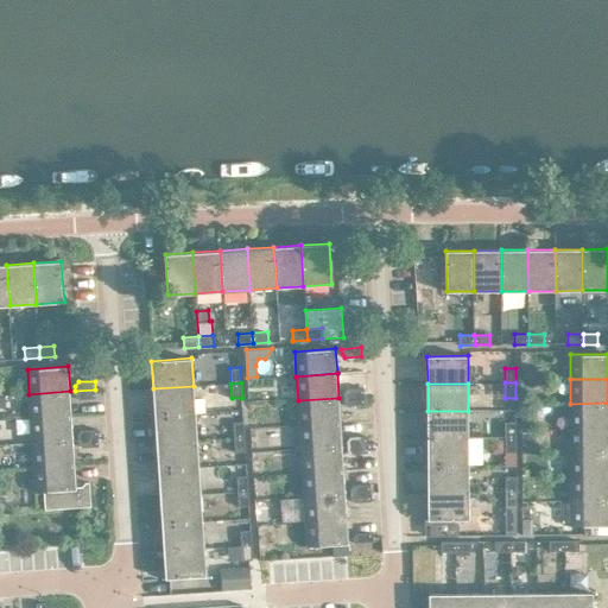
[(153,388),(154,416),(195,413),(194,386),(153,388)]
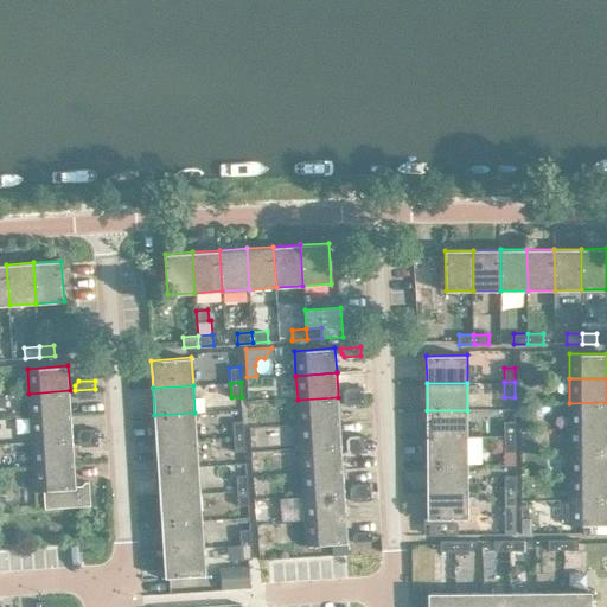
[(344,391),(344,396),(364,395),(363,387),(346,388),(344,391)]
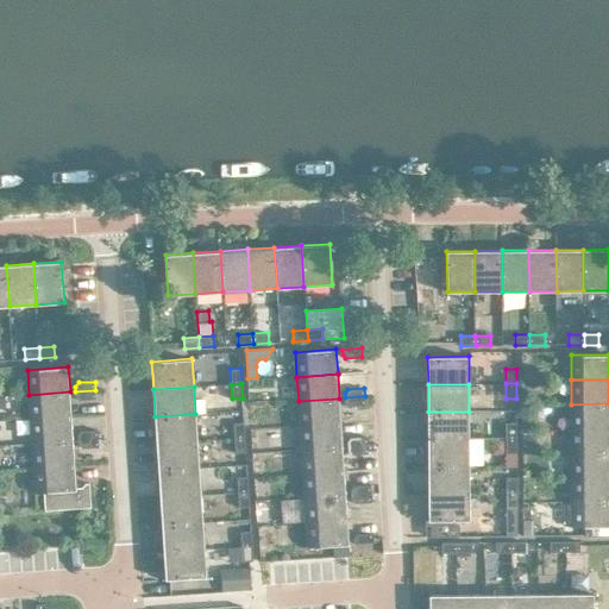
[(95,390),(75,391),(76,396),(80,400),(96,399),(95,390)]
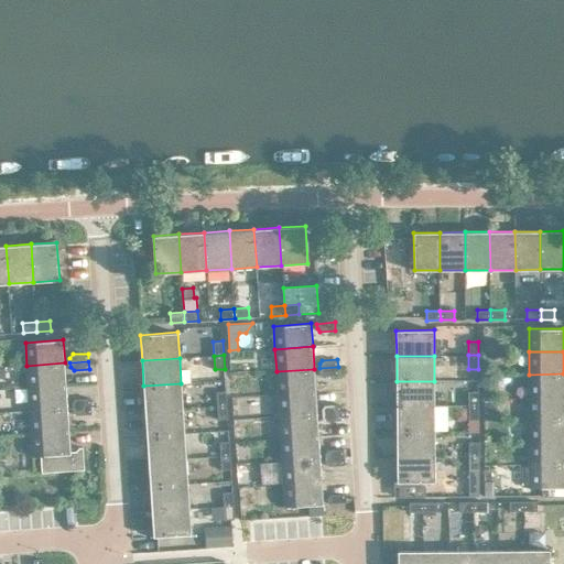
[(26,366),(29,388),(66,386),(65,362),(26,366)]
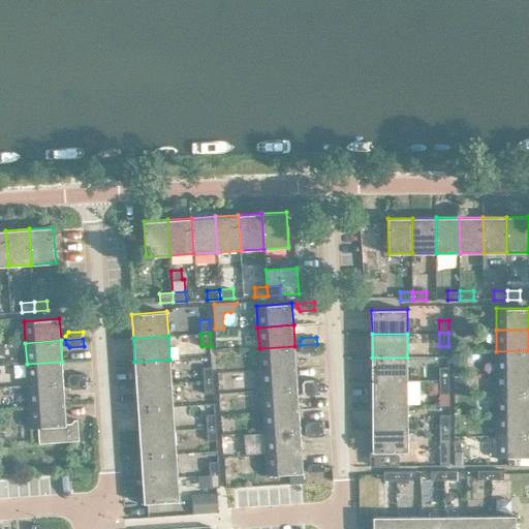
[(317,344),(300,345),(300,350),(303,352),(317,352),(317,344)]
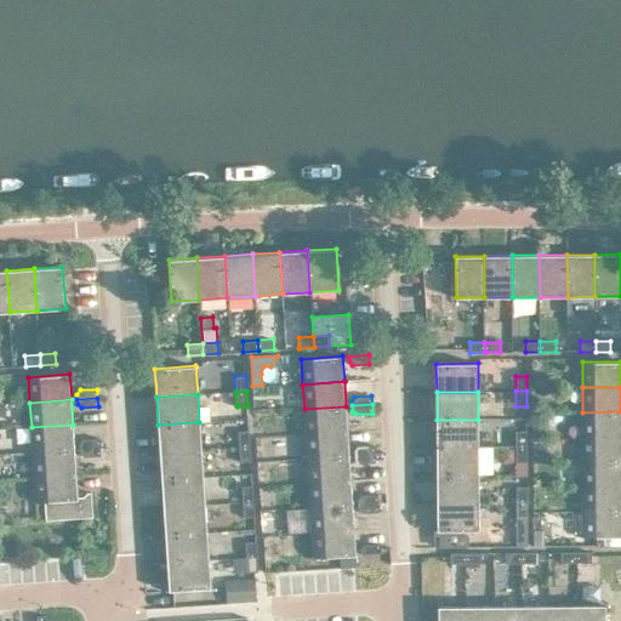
[(209,405),(199,405),(199,422),(210,421),(209,405)]
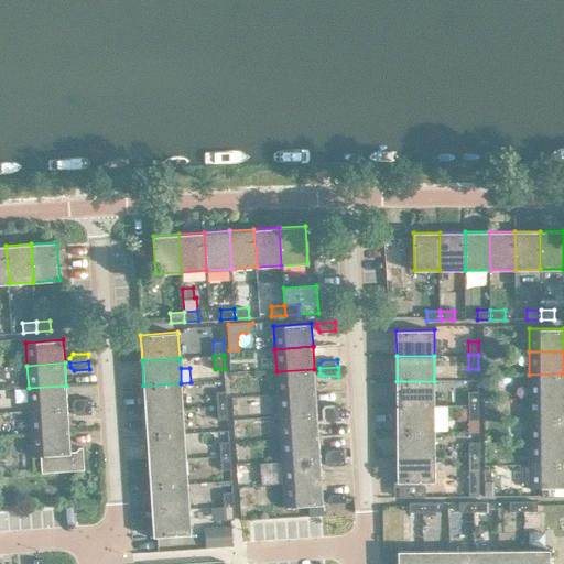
[(277,371),(278,393),(315,391),(314,369),(277,371)]
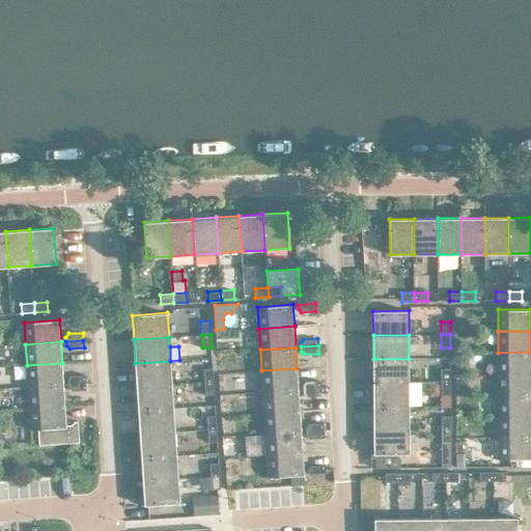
[(530,352),(498,353),(498,373),(530,372),(530,352)]
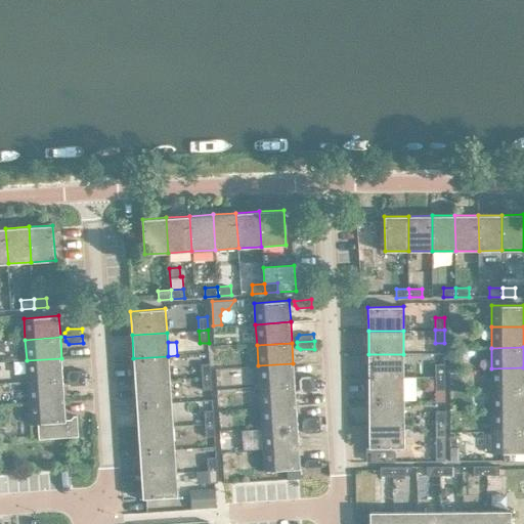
[(368,354),(368,378),(403,377),(403,354),(368,354)]
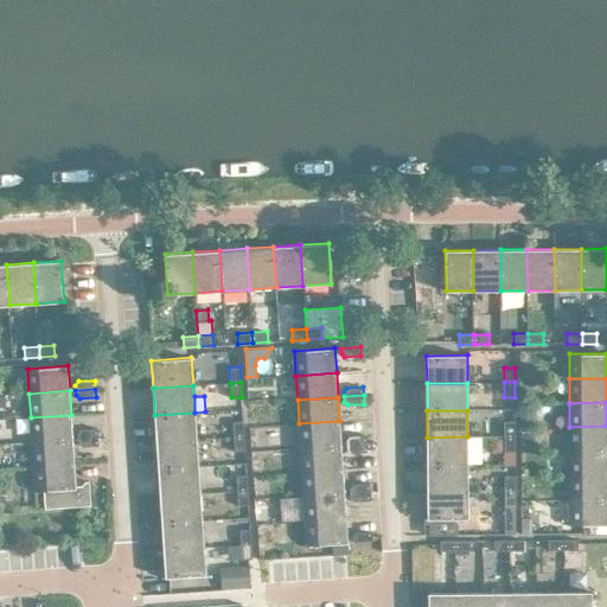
[(154,415),(157,442),(197,439),(195,413),(154,415)]
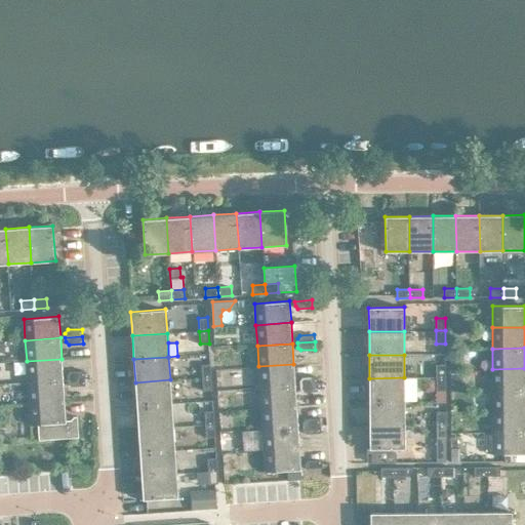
[(27,361),(28,381),(63,379),(62,359),(27,361)]
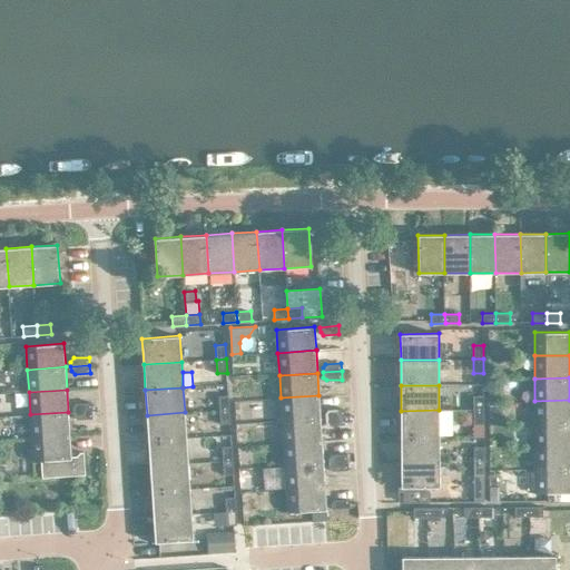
[(218,396),(219,410),(229,410),(228,395),(218,396)]
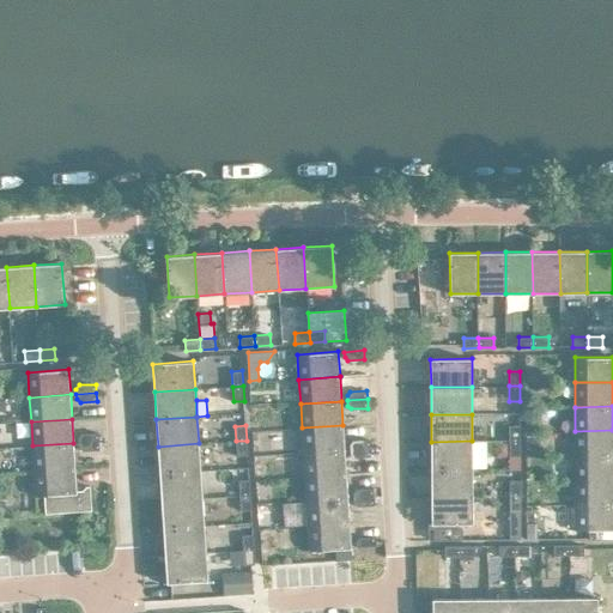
[(302,428),(303,453),(345,450),(343,425),(302,428)]
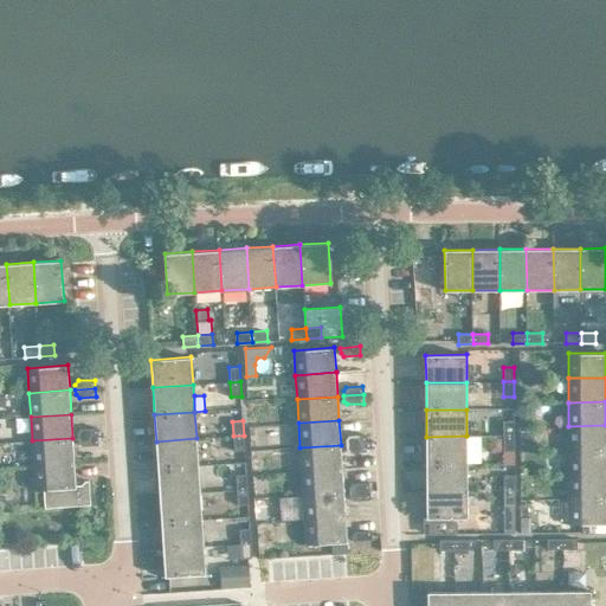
[(503,421),(504,436),(514,436),(514,421),(503,421)]
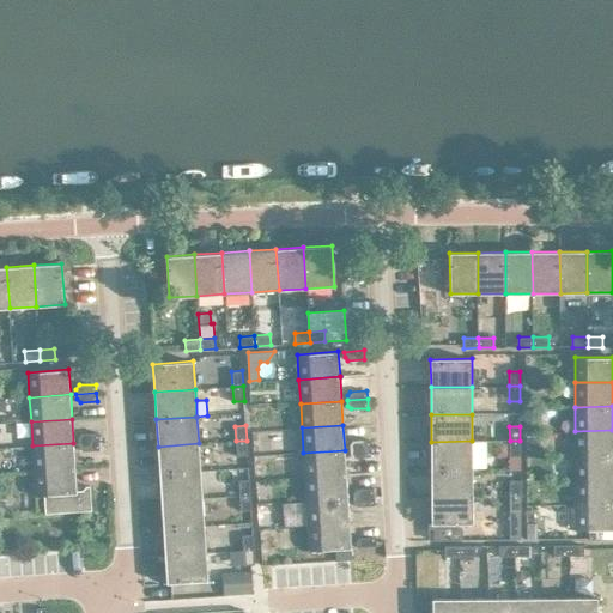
[(612,430),(575,431),(576,456),(612,455),(612,430)]
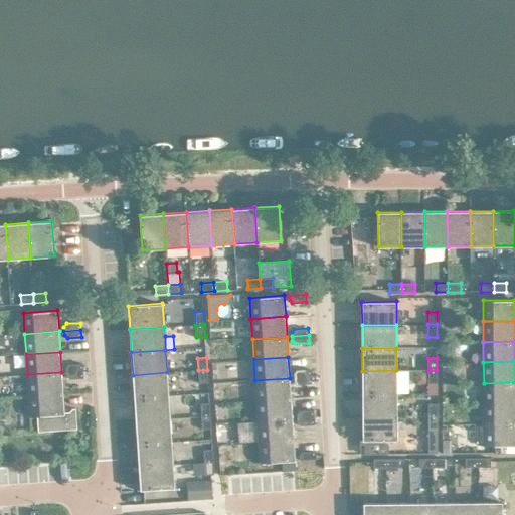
[(66,367),(66,372),(83,370),(82,363),(68,364),(66,367)]
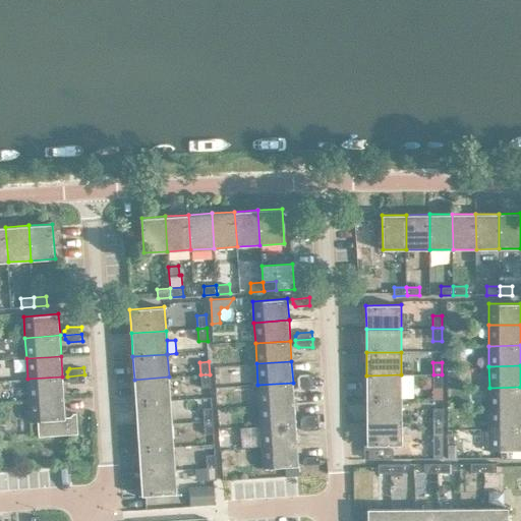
[(297,378),(298,382),(314,381),(314,373),(300,374),(297,378)]
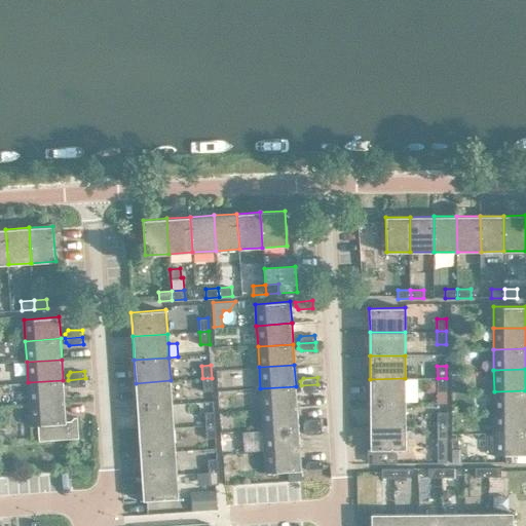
[(85,378),(68,380),(68,384),(71,387),(85,386),(85,378)]
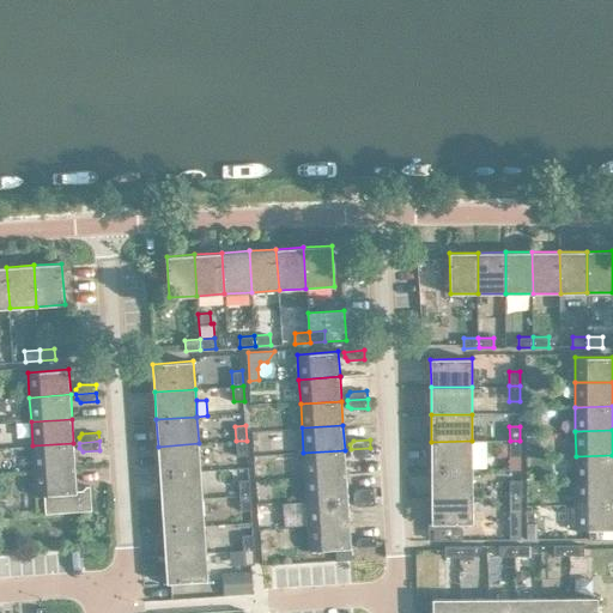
[(247,441),(236,441),(237,456),(248,455),(247,441)]
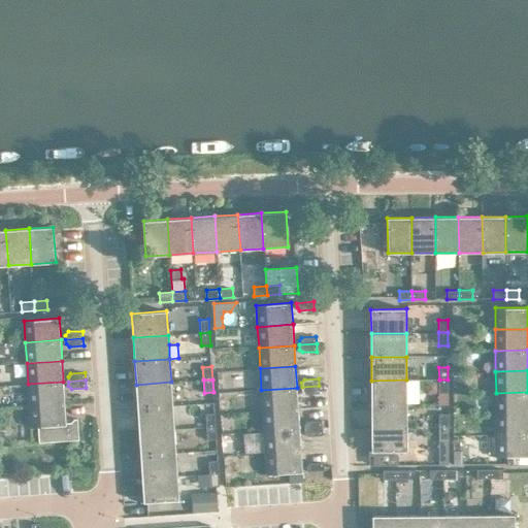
[(371,381),(371,403),(407,403),(406,380),(371,381)]
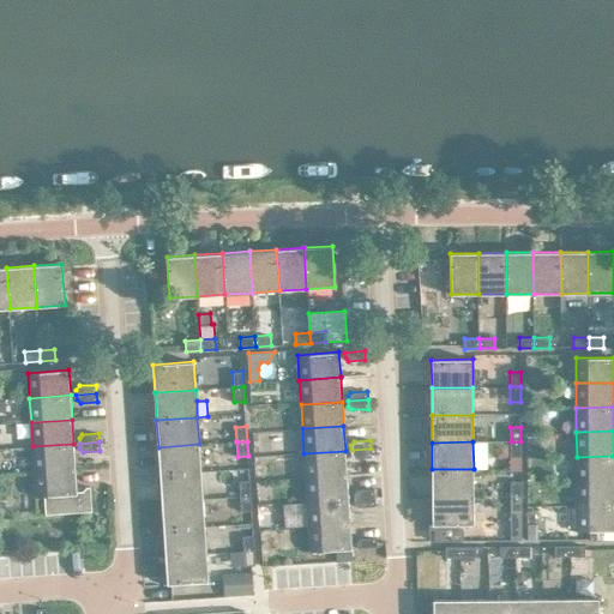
[(521,441),(511,441),(511,457),(521,457),(521,441)]
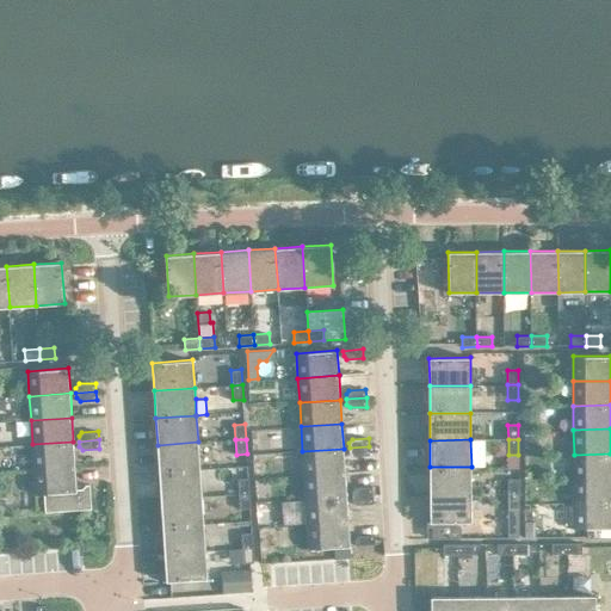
[(32,444),(34,469),(75,466),(73,442),(32,444)]
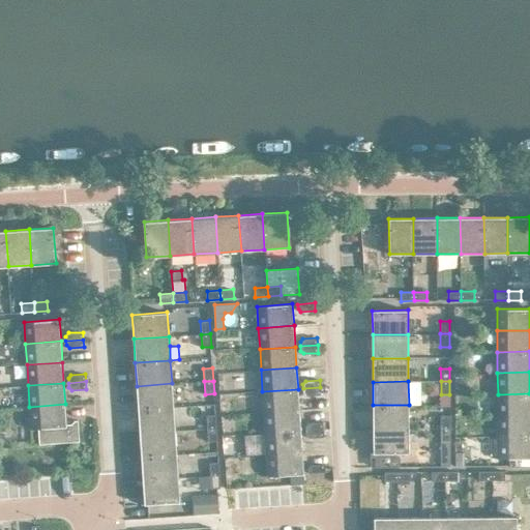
[(137,386),(138,409),(173,407),(172,383),(137,386)]
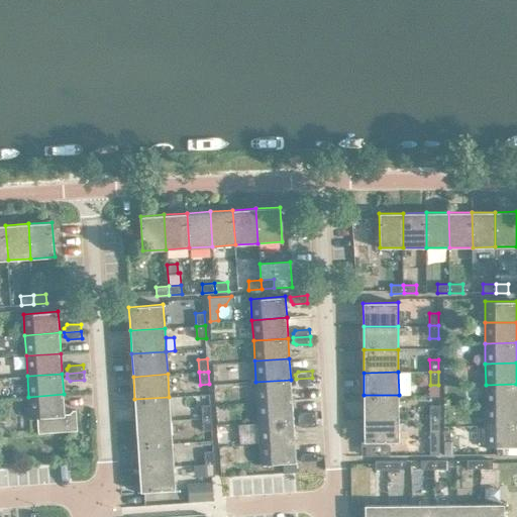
[(312,378),(296,379),(296,383),(299,386),(313,385),(312,378)]
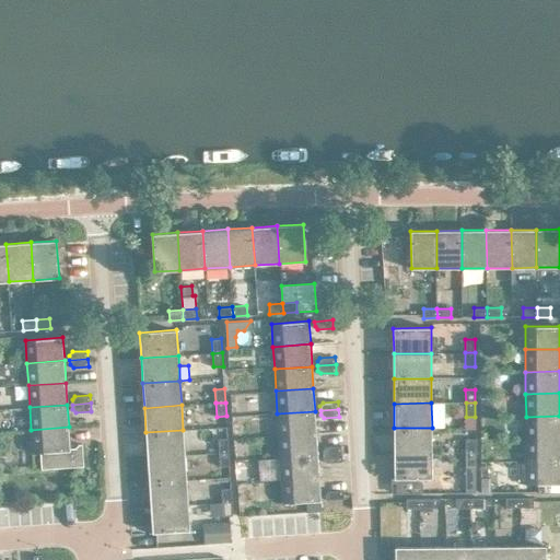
[(277,413),(279,435),(316,433),(315,411),(277,413)]
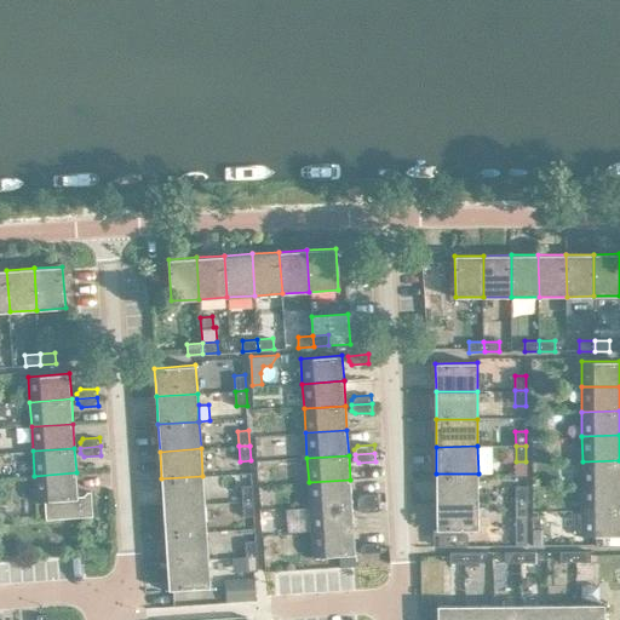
[(619,460),(583,461),(583,486),(619,484),(619,460)]
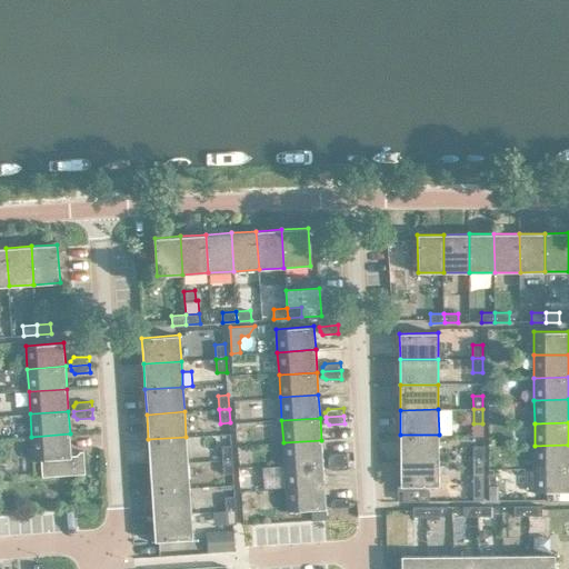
[(70,433),(31,437),(33,460),(41,460),(42,477),(86,473),(85,451),(71,452),(70,433)]
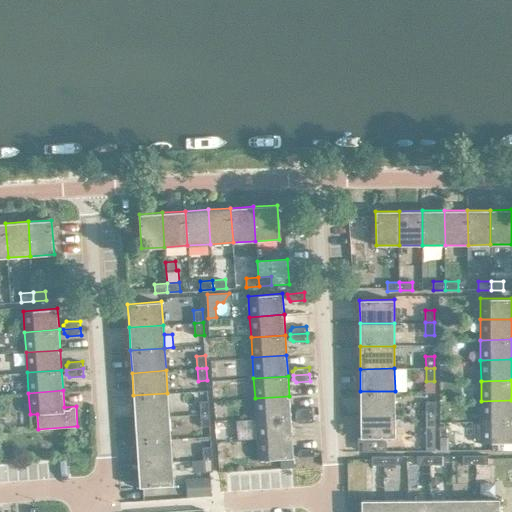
[(360,391),(360,414),(395,414),(395,391),(360,391)]
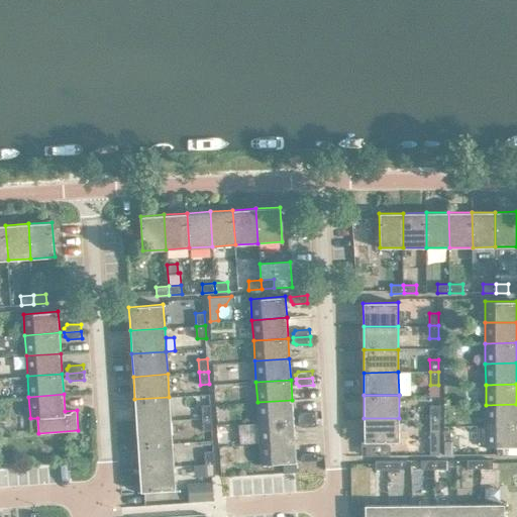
[(134,399),(136,422),(171,420),(169,397),(134,399)]
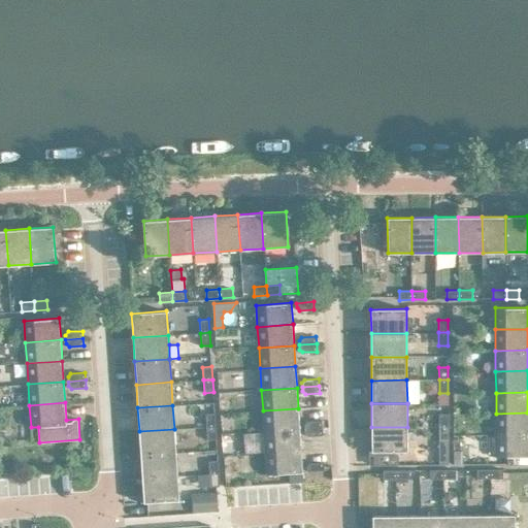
[(263,410),(264,431),(299,429),(298,408),(263,410)]
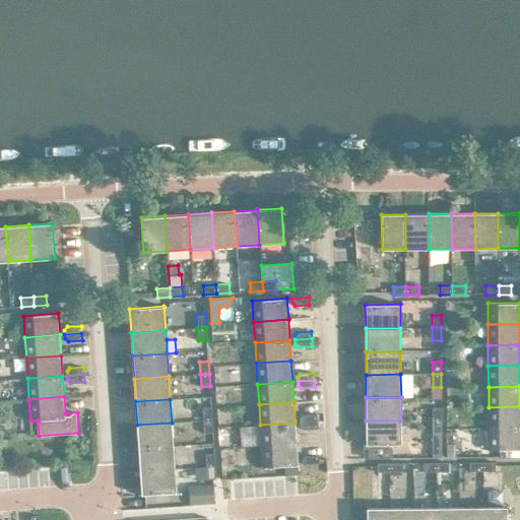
[(202,407),(203,420),(212,419),(211,406),(202,407)]
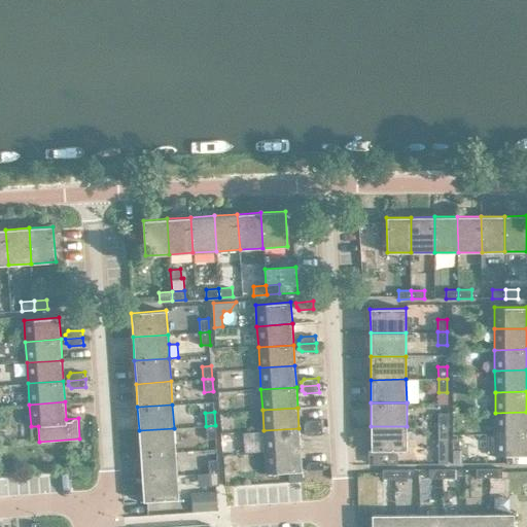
[(526,412),(495,413),(495,433),(526,433),(526,412)]
